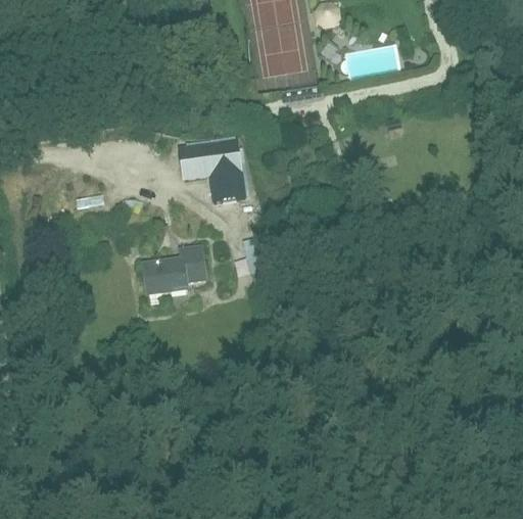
[(317,20),(325,26),(334,24),(339,16),(337,7),(329,2),(321,4),(316,11),(317,20)]
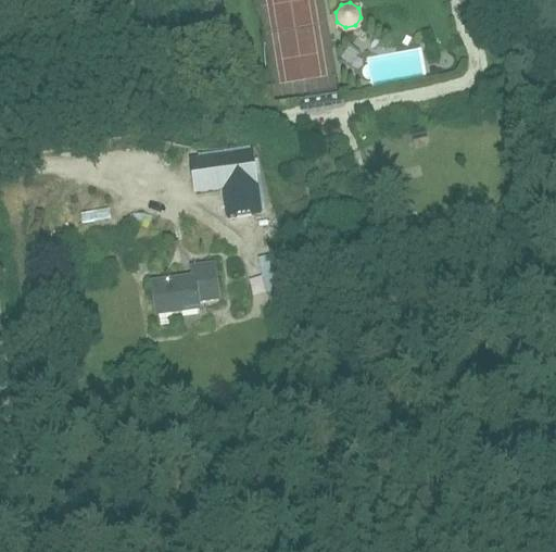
[(226,207),(260,202),(252,148),(190,157),(196,192),(224,188),(226,207)]
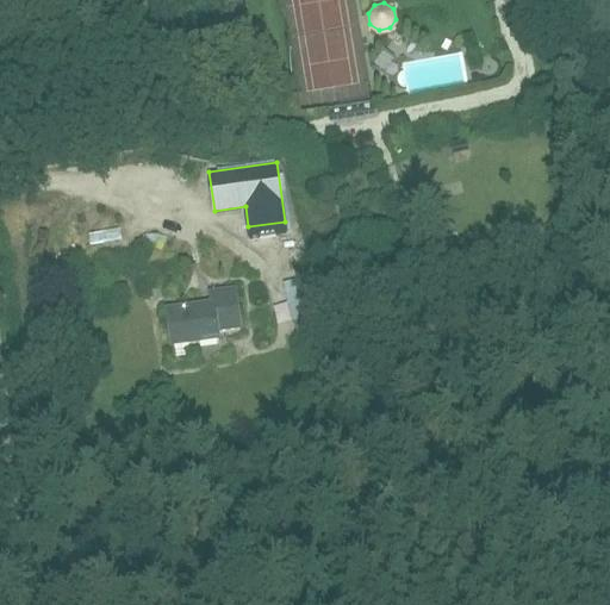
[(313,292),(303,245),(288,248),(296,278),(282,280),(286,298),(313,292)]
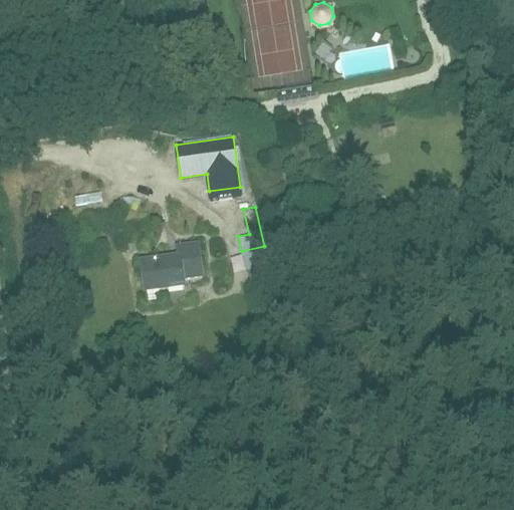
[(177,245),(178,253),(141,259),(145,289),(185,283),(184,277),(202,274),(197,242),(177,245)]
